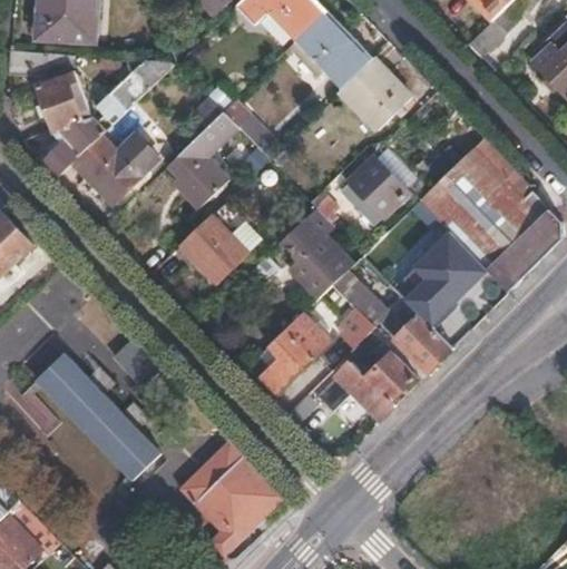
[(95,0),(37,0),(35,39),(93,42),(95,0)]
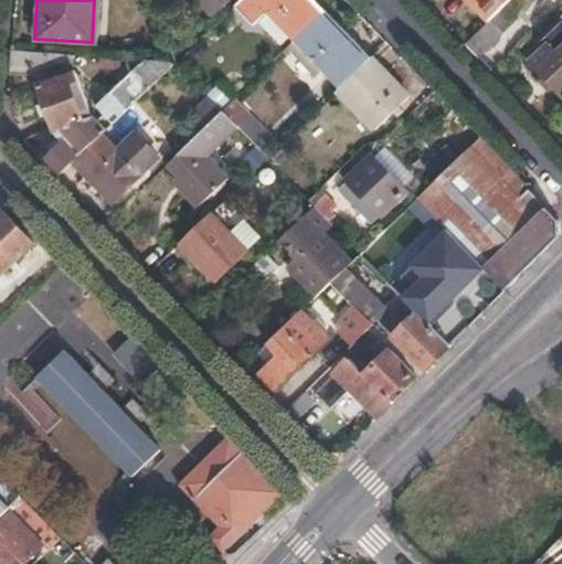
[(229,0),(194,0),(211,17),(229,0)]
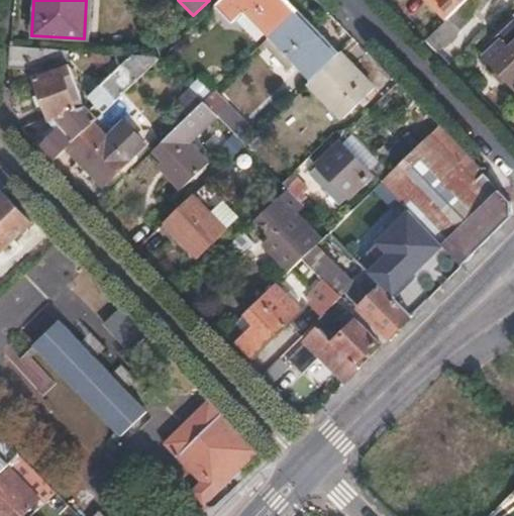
[(268,37),(296,11),(285,0),(251,0),(239,11),(268,37)]
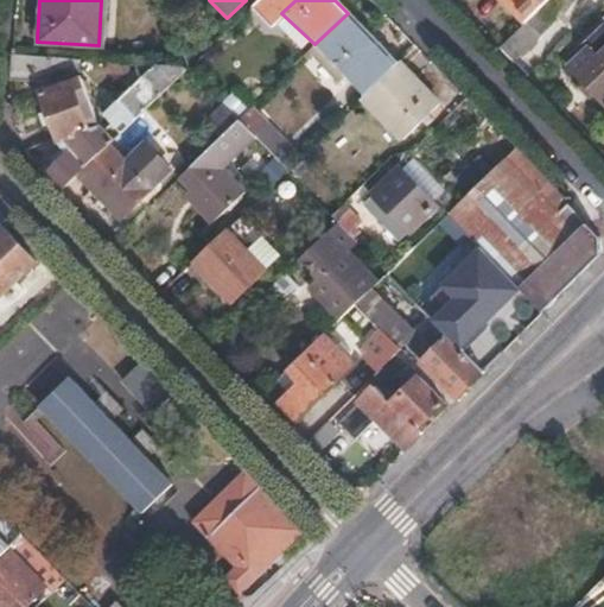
[(541,5),(545,0),(501,0),(522,23),(525,20),(534,12),(541,5)]
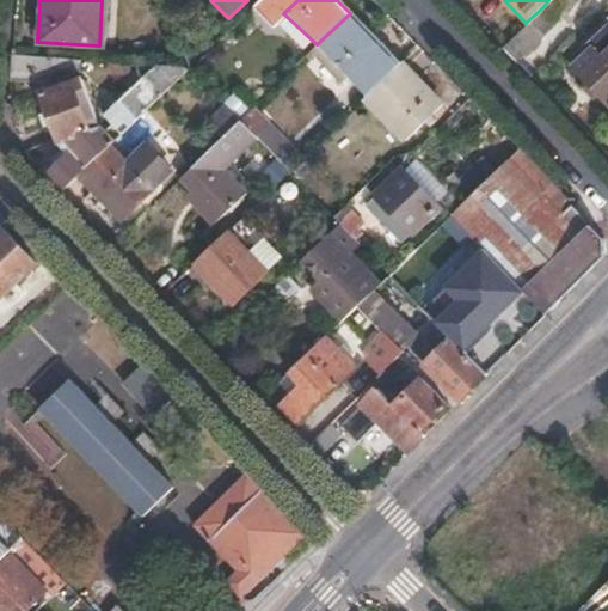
[(552,26),(538,12),(528,20),(542,35),(552,26)]
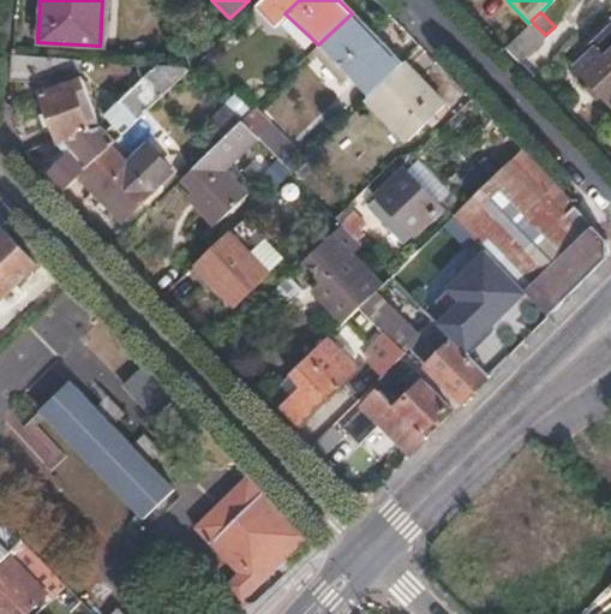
[(348,77),(384,45),(352,13),(318,45),(348,77)]
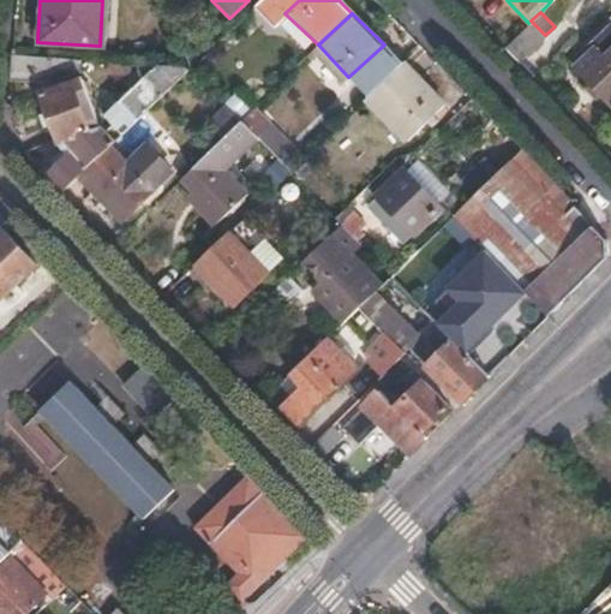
[(517,60),(546,35),(545,35),(531,21),(528,23),(503,47),(517,60)]
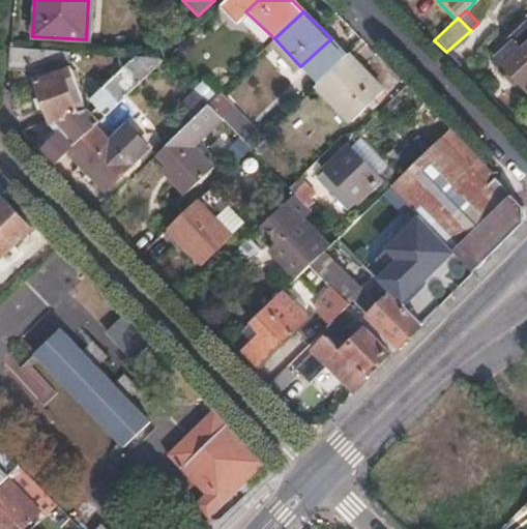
[(526,18),(507,37),(511,39),(495,55),(526,87),(526,18)]
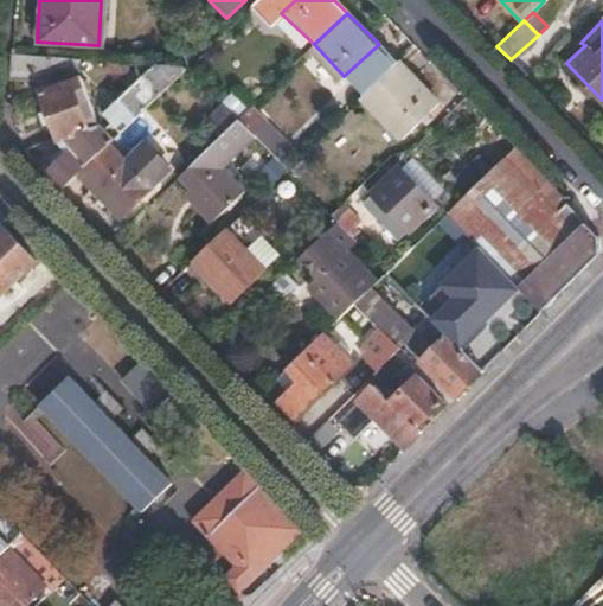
[(70,81),(72,58),(53,57),(10,53),(8,63),(7,77),(42,80),(70,81)]
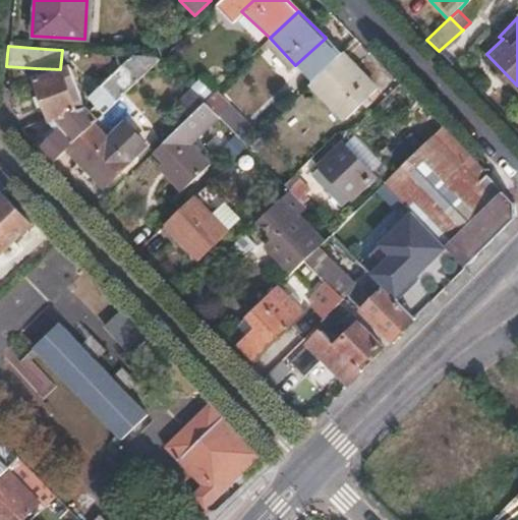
[(105,113),(149,70),(163,58),(162,55),(135,53),(91,98),(105,113)]
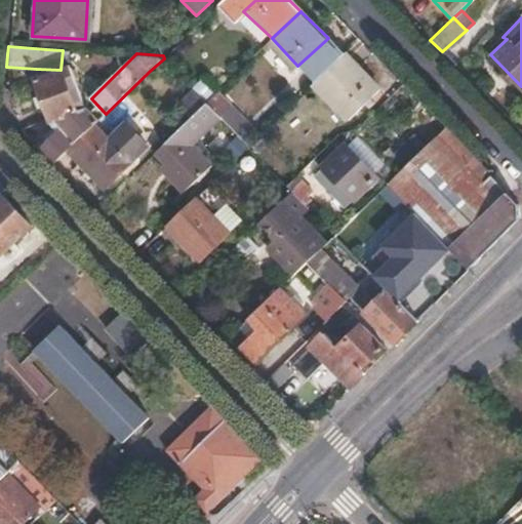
[(379,88),(346,53),(314,84),(347,118),(379,88)]
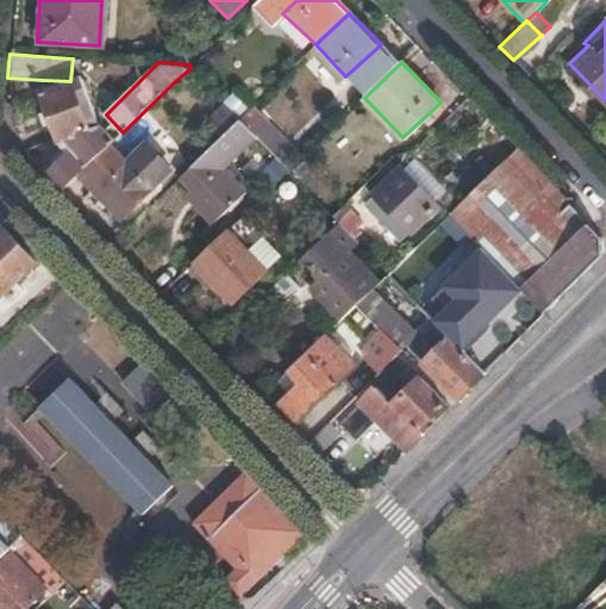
[(42,94),(70,81),(42,80),(41,92),(42,94)]
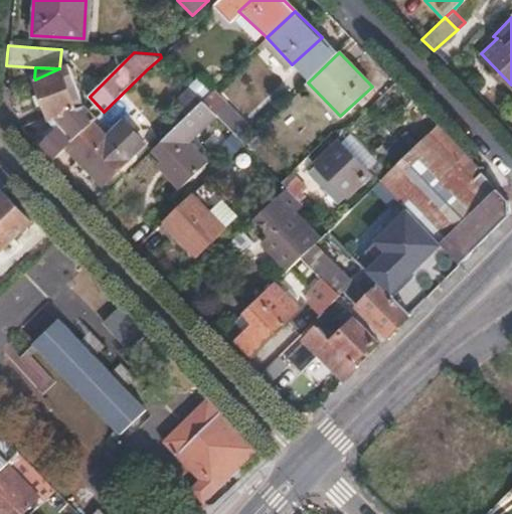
[(83,102),(70,76),(64,79),(59,68),(35,79),(53,116),(59,123),(36,146),(51,161),(66,148),(93,122),(97,118),(84,103),(83,102)]
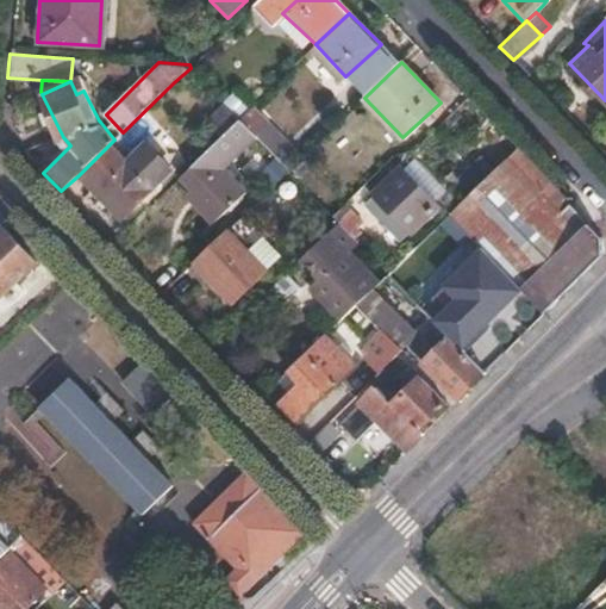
[(239,118),(226,104),(220,109),(233,123),(239,118)]
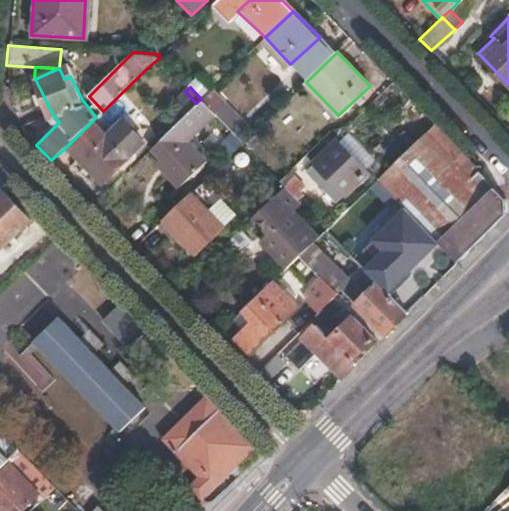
[(196,103),(185,91),(175,101),(187,113),(196,103)]
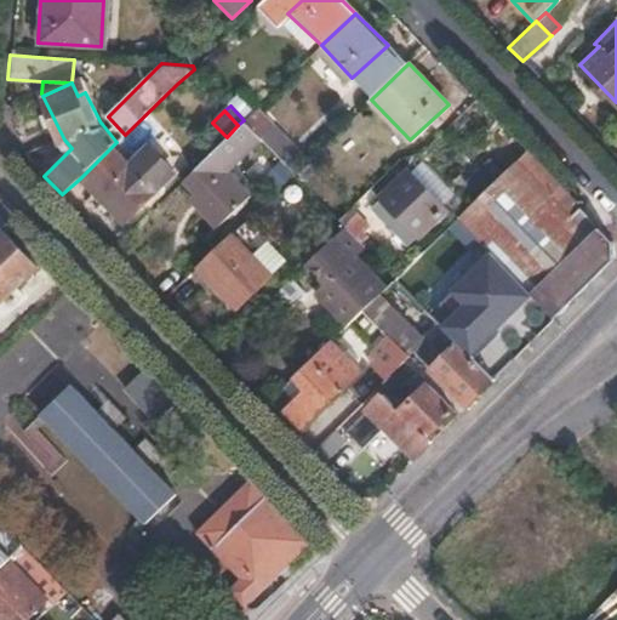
[(270,128),(252,112),(244,120),(261,137),(270,128)]
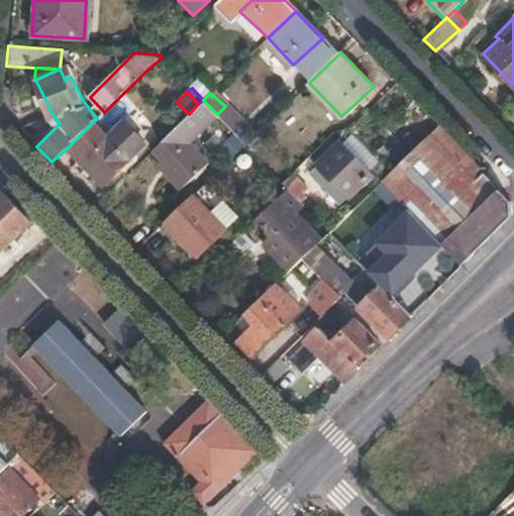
[(104,112),(90,97),(84,102),(85,103),(97,118),(104,112)]
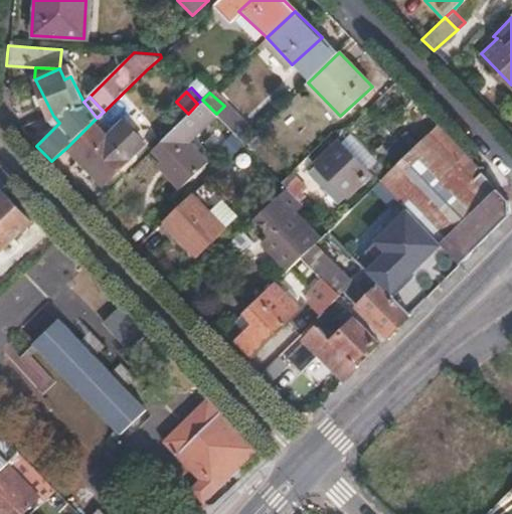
[(206,162),(187,141),(216,114),(202,100),(197,104),(188,114),(151,150),(159,159),(155,164),(178,189),(206,162)]
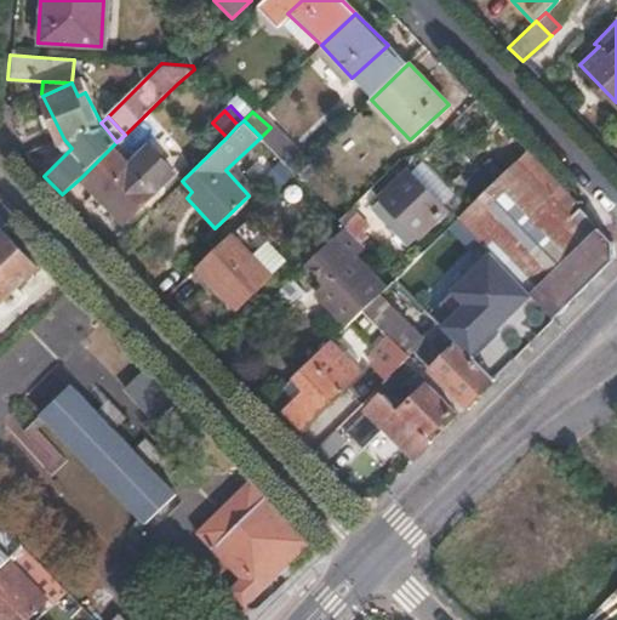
[(124,161),(112,147),(80,178),(120,222),(153,191),(172,172),(143,142),(124,161)]
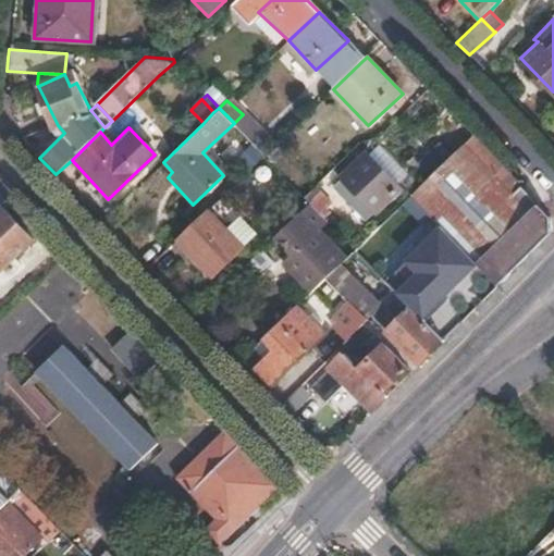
[(507,274),(549,233),(549,214),(471,134),(409,194),(435,221),(499,284),(507,274)]
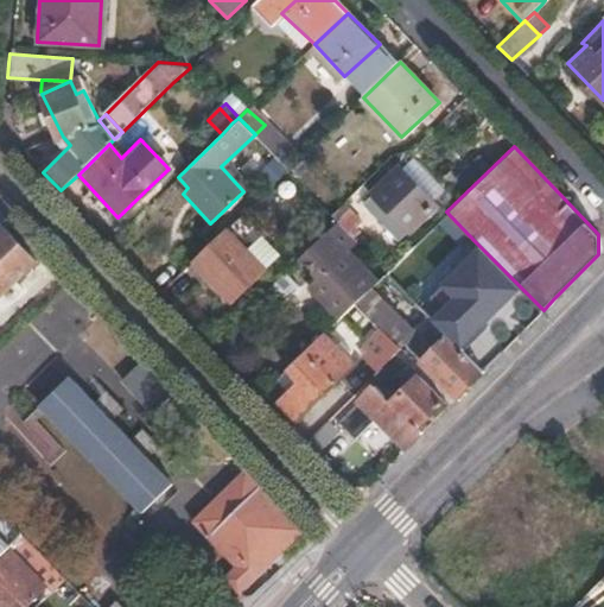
[(269,187),(288,169),(280,160),(261,178),(269,187)]
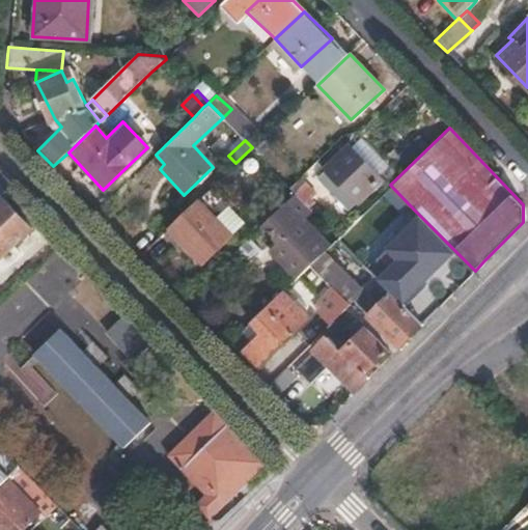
[(381,179),(350,147),(316,178),(348,211),(381,179)]
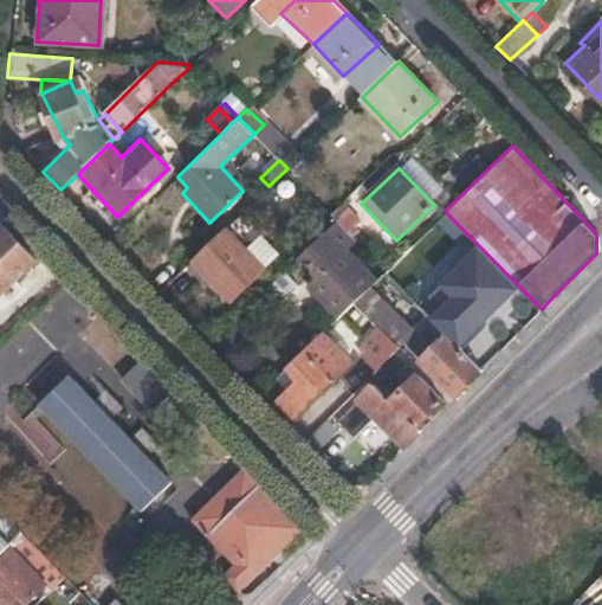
[(437,275),(473,240),(445,211),(433,223),(383,272),(410,298),(437,275)]
